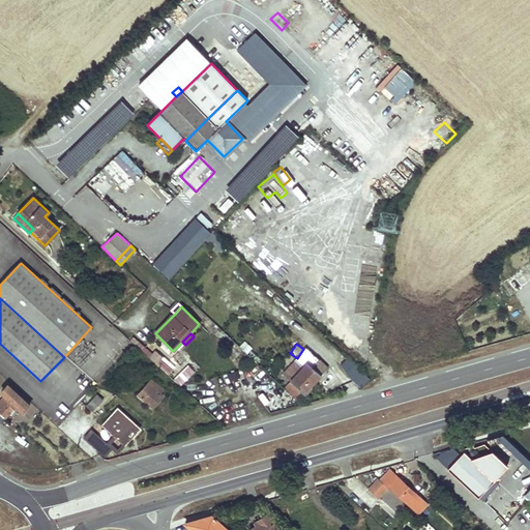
[(149,357),(160,367),(167,359),(156,350),(149,357)]
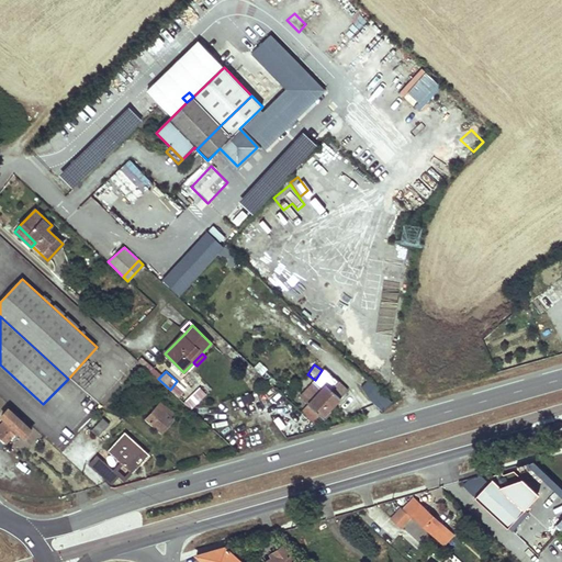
[(181,381),(171,392),(178,398),(188,386),(181,381)]
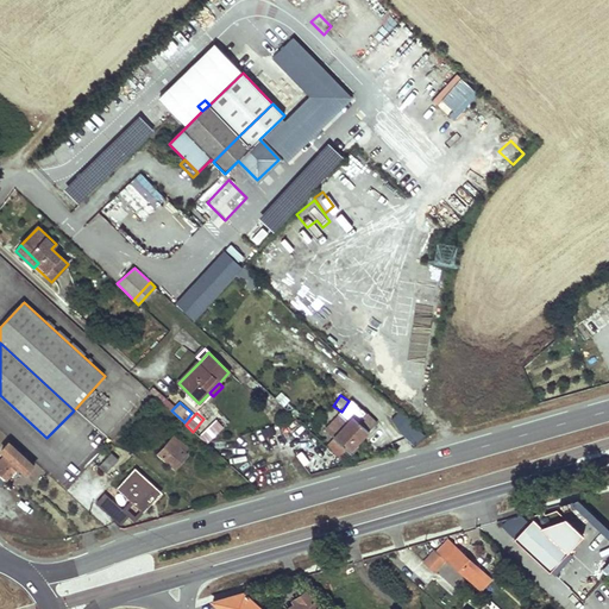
[(353,416),(333,438),(349,452),(376,424),(366,414),(358,422),(353,416)]
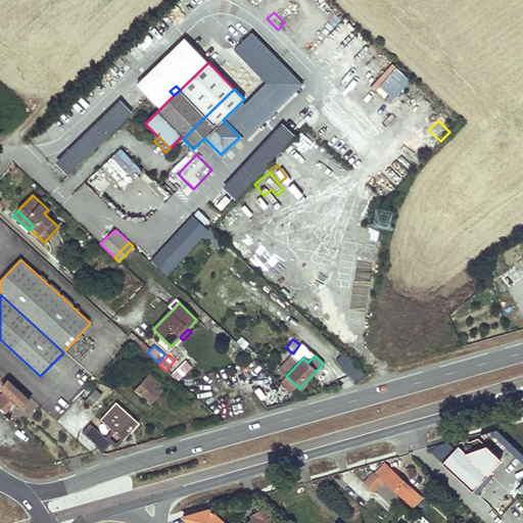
[(350,361),(342,368),(346,371),(345,373),(355,383),(366,375),(350,361)]
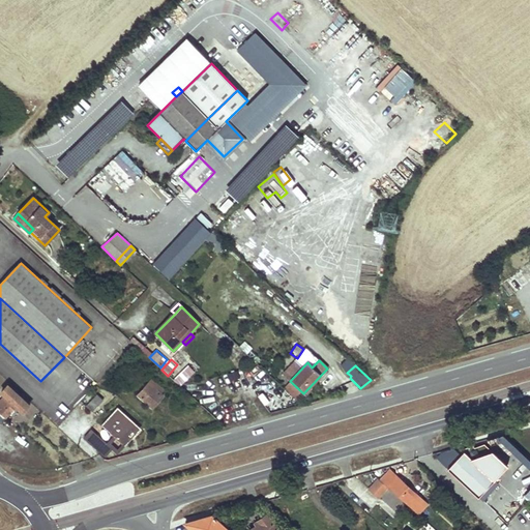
[(151,381),(138,395),(153,408),(163,396),(159,393),(163,390),(151,381)]
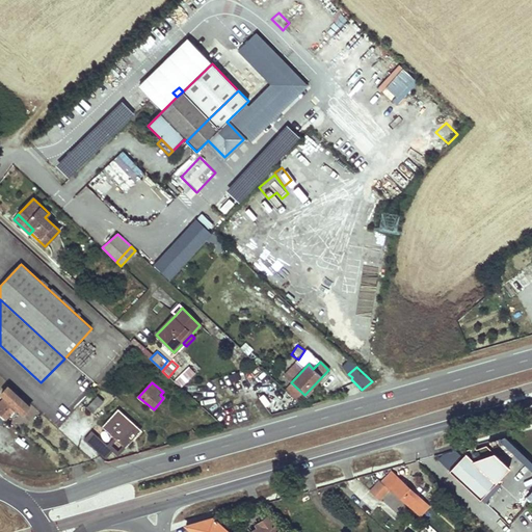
[(0,415),(4,419),(5,420),(17,408),(23,415),(30,407),(8,388),(1,394),(5,398),(1,403),(0,402),(0,415)]
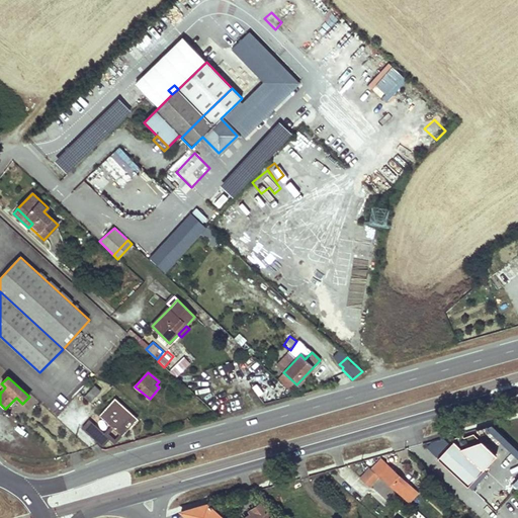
[(95,386),(85,398),(91,403),(101,392),(95,386)]
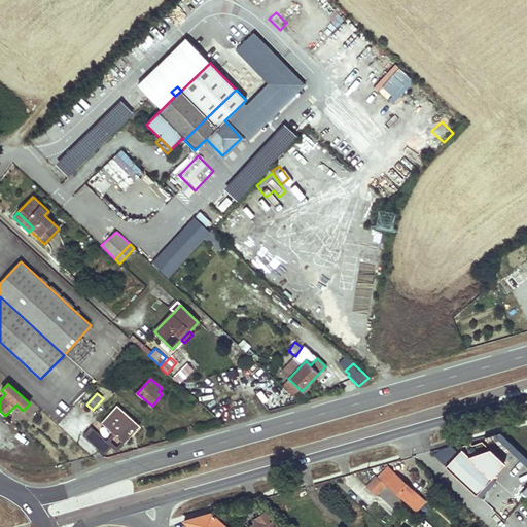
[(31,419),(38,408),(32,403),(24,415),(31,419)]
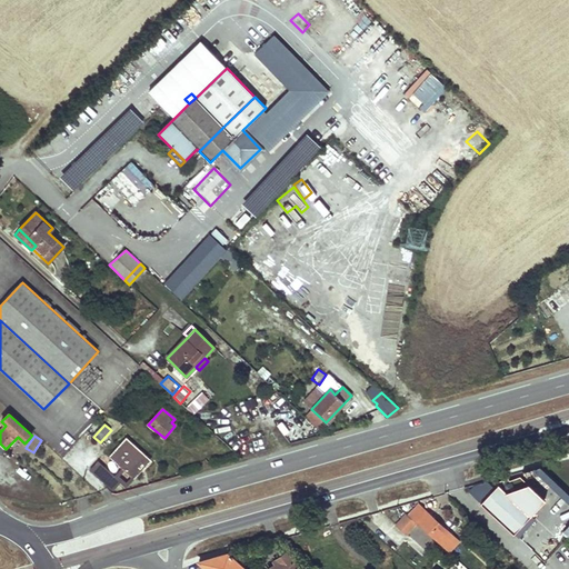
[(126,439),(110,456),(132,477),(149,460),(126,439)]
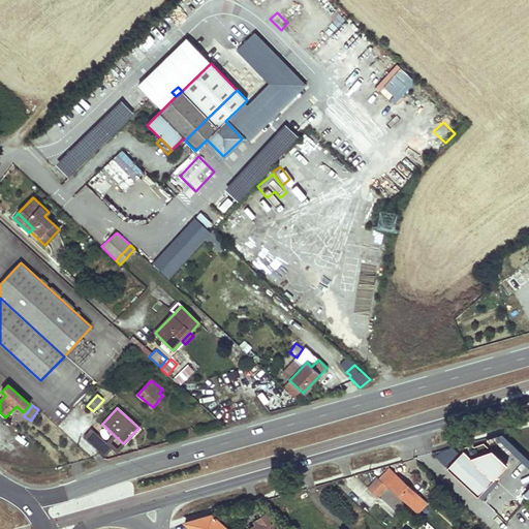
[(91,430),(84,437),(102,454),(110,446),(91,430)]
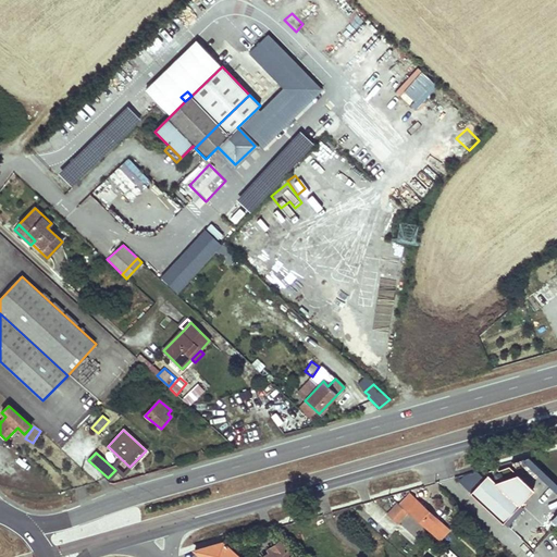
[(486,479),(480,472),(467,477),(461,482),(508,524),(510,522),(507,519),(521,504),(535,489),(510,467),(490,475),(486,479)]
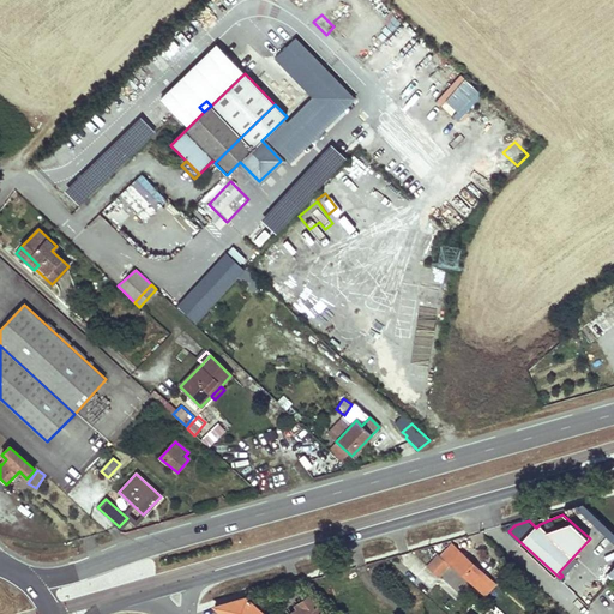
[(0,523),(0,533),(12,535),(14,525),(0,523)]
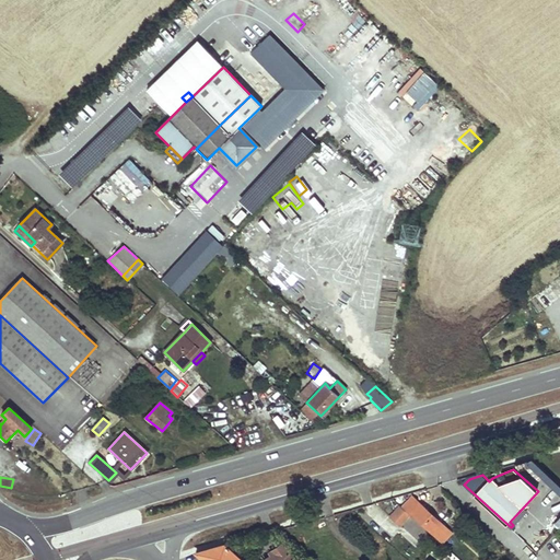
[(411,493),(394,498),(404,508),(415,497),(411,493)]
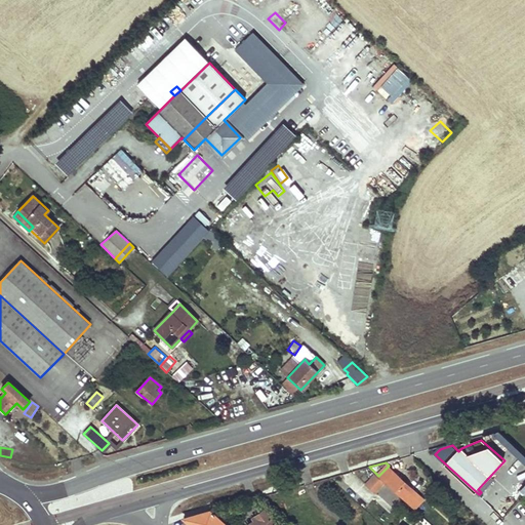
[(389,466),(378,476),(387,483),(389,482),(416,508),(425,499),(389,466)]
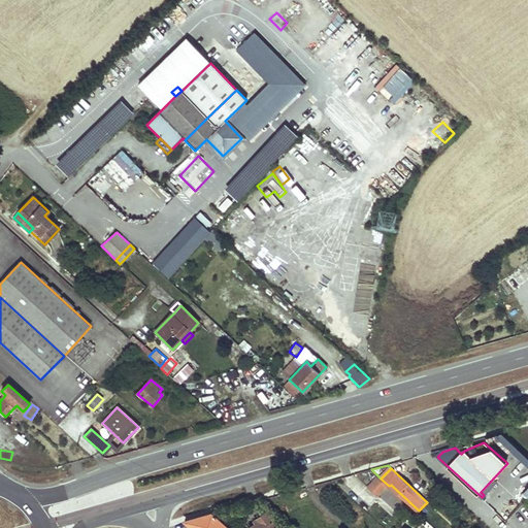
[(497,481),(494,477),(481,492),(484,495),(497,481)]
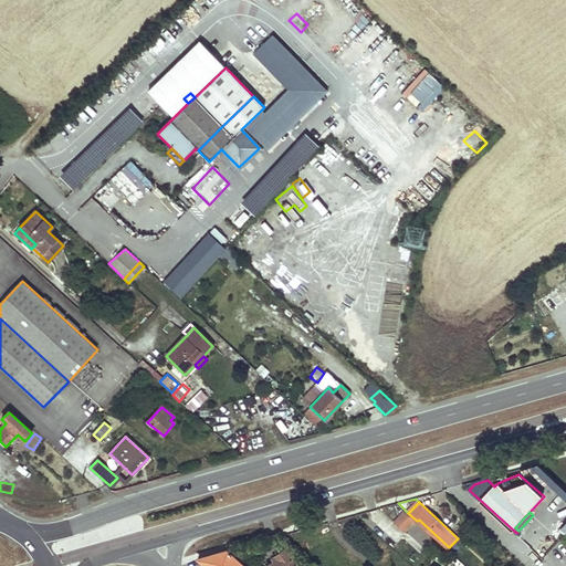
[(416,523),(405,513),(395,523),(406,533),(416,523)]
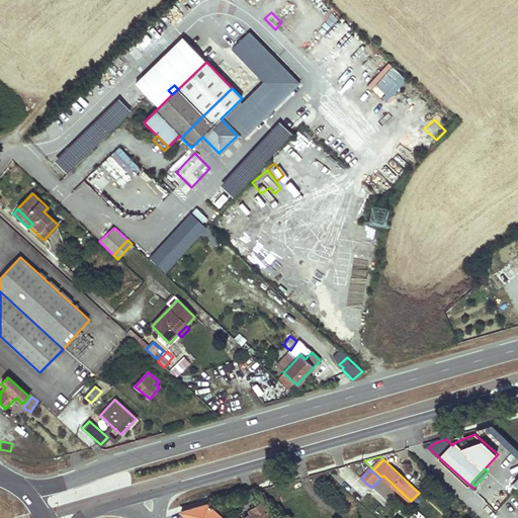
[(255,511),(246,517),(272,517),(261,503),(253,509),(255,511)]
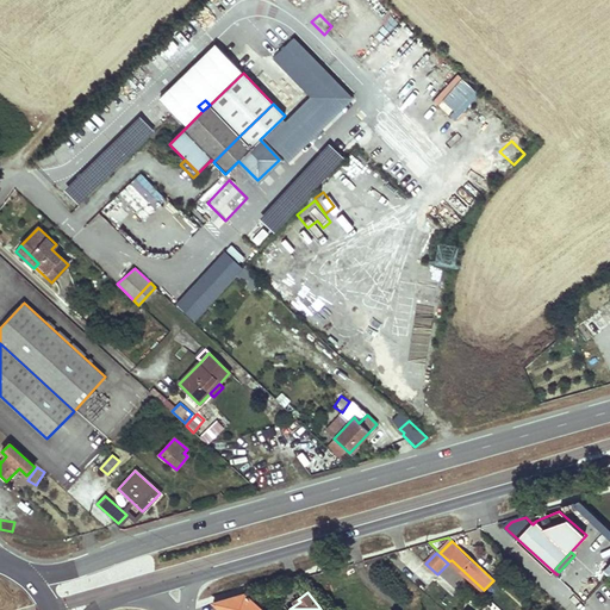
[(265,609),(247,593),(215,602),(223,609),(265,609)]
